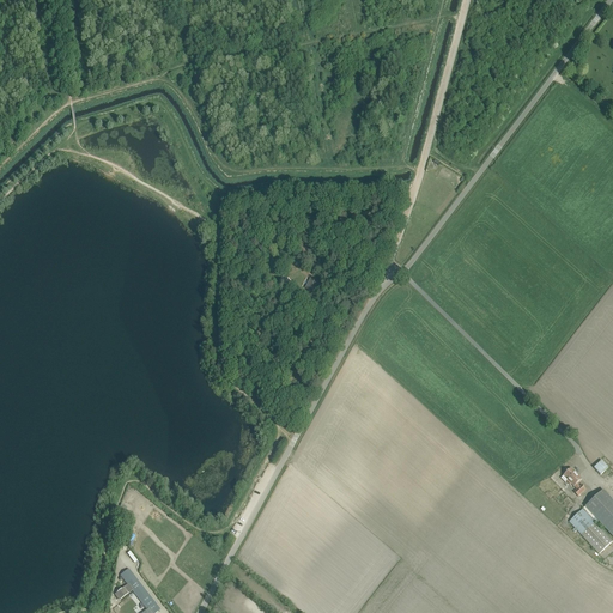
[(307,290),(309,291),(309,292),(310,293),(310,292),(313,293),(317,284),(315,283),(314,281),(315,281),(311,279),(308,285),(309,286),(307,290)]
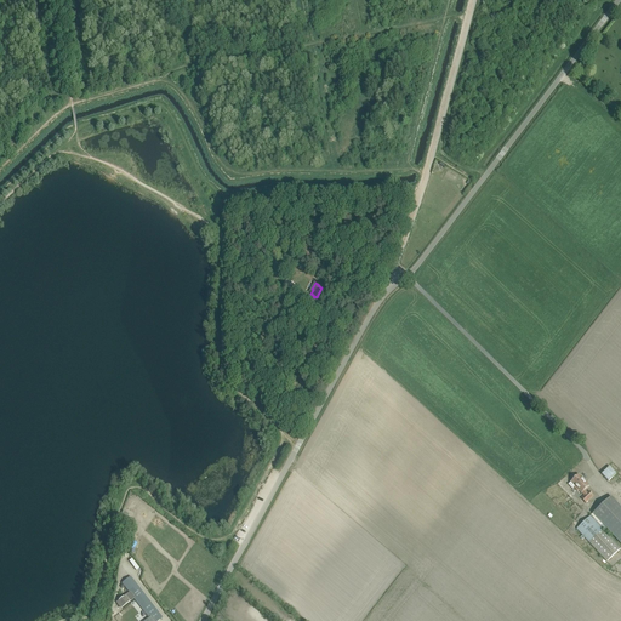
[(288,337),(283,347),(291,351),(296,342),(288,337)]
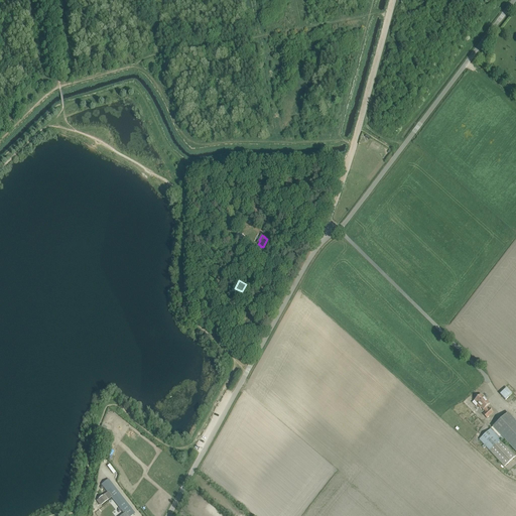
[(512,394),(506,388),(500,394),(505,400),(512,394)]
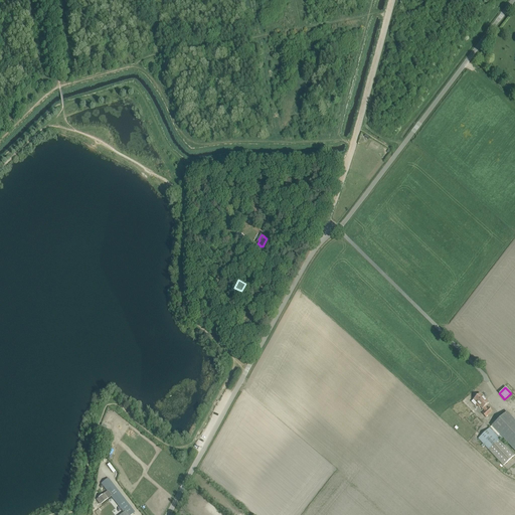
[(482,409),(489,403),(480,393),(478,395),(478,394),(475,397),(475,398),(474,399),(477,403),(476,404),(479,407),(480,406),(482,409)]
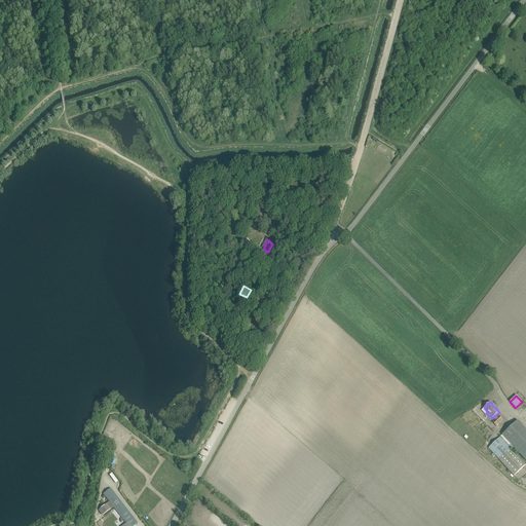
[(502,420),(499,416),(492,422),(496,426),(502,420)]
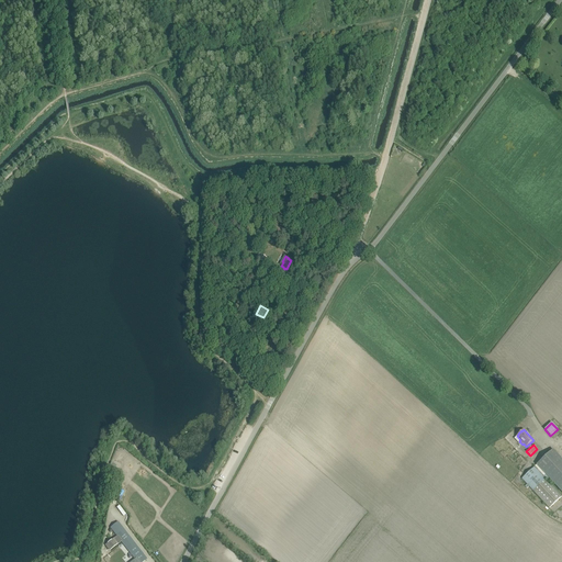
[(561,493),(561,459),(553,450),(536,465),(561,493)]
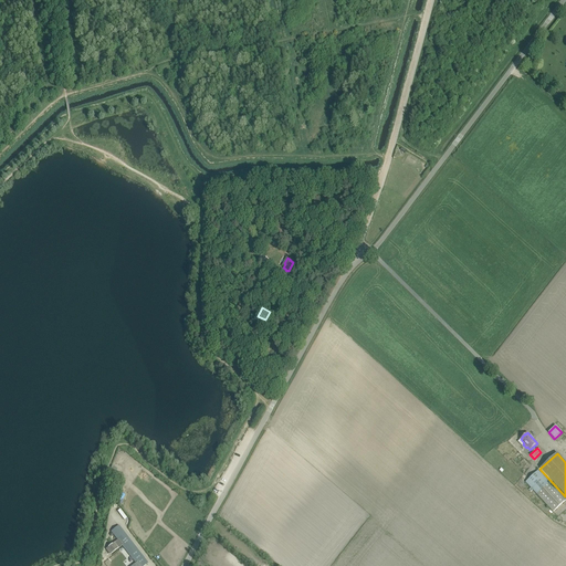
[(553,512),(565,500),(538,471),(525,482),(553,512)]
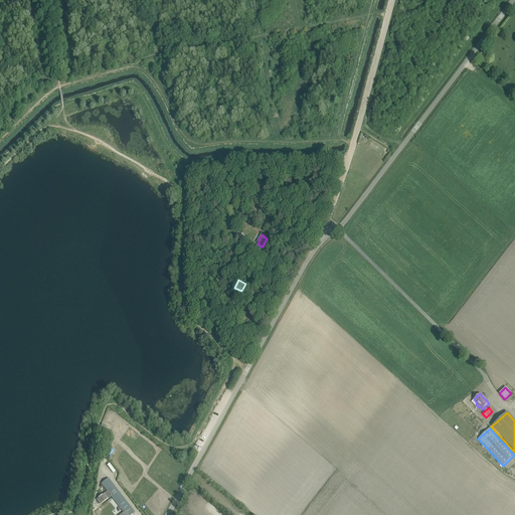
[(131,514),(135,512),(108,478),(101,483),(107,491),(96,500),(100,505),(111,497),(123,513),(120,514),(131,514)]
